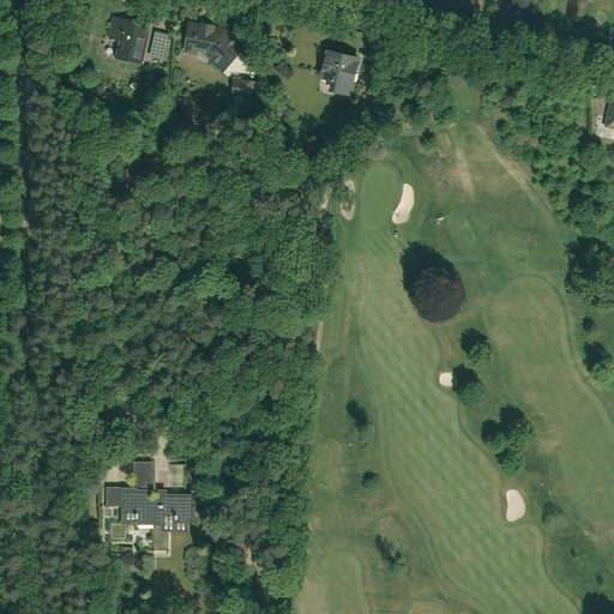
[(119,41),(116,49),(119,49),(116,58),(142,64),(149,31),(138,29),(139,24),(114,18),(109,37),(112,38),(112,40),(119,41)]
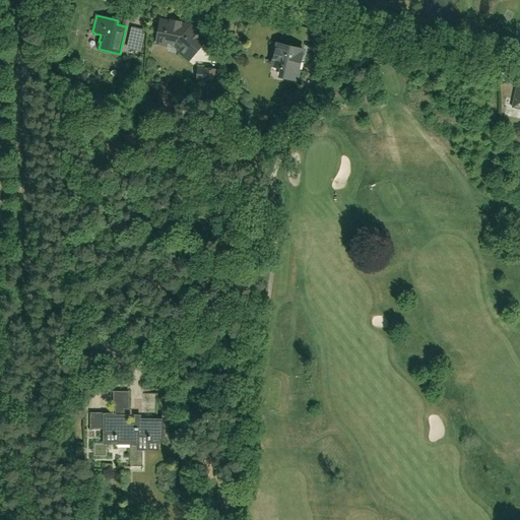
[(171,20),(171,22),(161,20),(156,44),(168,46),(168,42),(176,43),(180,47),(177,50),(189,60),(198,50),(194,46),(202,37),(190,26),(180,24),(181,22),(171,20)]
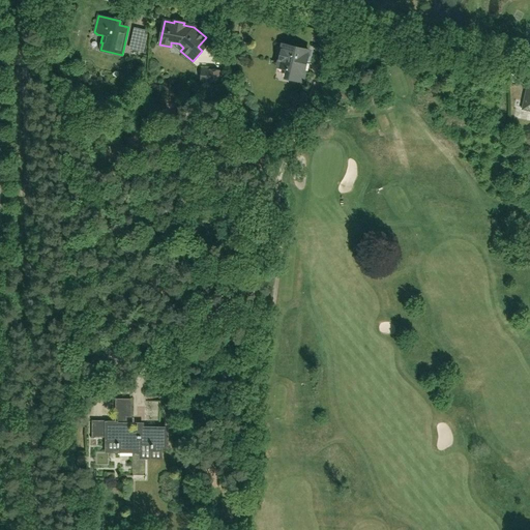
[(289,78),(302,81),(308,52),(283,46),(278,66),(291,69),(289,78)]
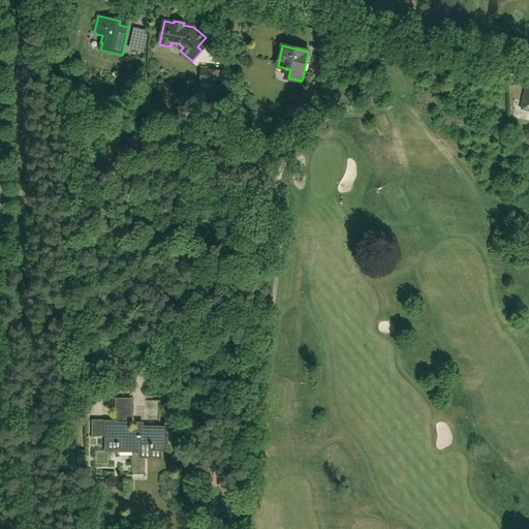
[(221,69),(203,68),(201,82),(220,83),(221,69)]
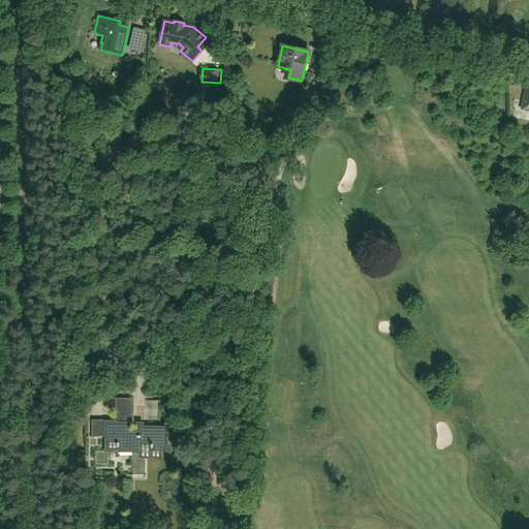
[(117,400),(117,407),(117,414),(127,415),(130,415),(130,407),(130,400),(117,400)]
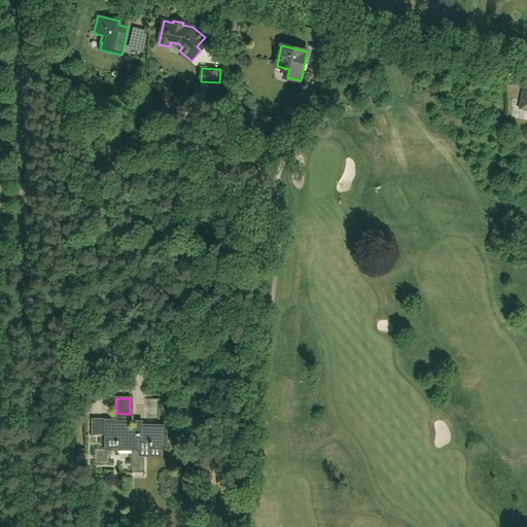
[(160,449),(160,444),(165,444),(165,435),(162,434),(162,431),(165,431),(165,425),(143,425),(143,428),(130,428),(130,421),(116,421),(116,420),(106,420),(106,419),(93,419),(93,433),(106,433),(106,437),(117,438),(117,441),(116,441),(116,445),(117,445),(117,450),(118,449),(118,448),(132,448),(131,472),(145,473),(145,453),(154,453),(154,449),(160,449)]
